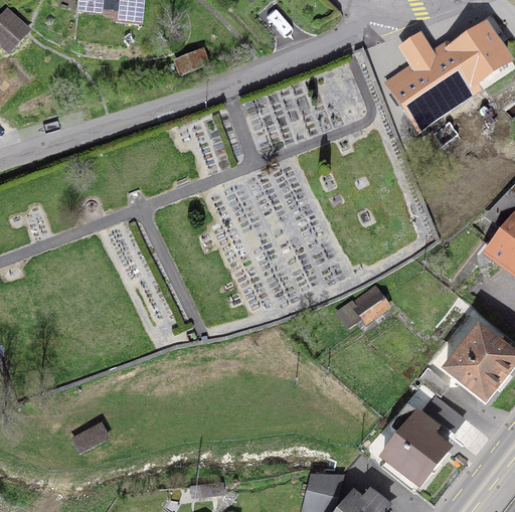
[(79,0),(78,7),(116,11),(115,19),(140,21),(143,0),(79,0)]
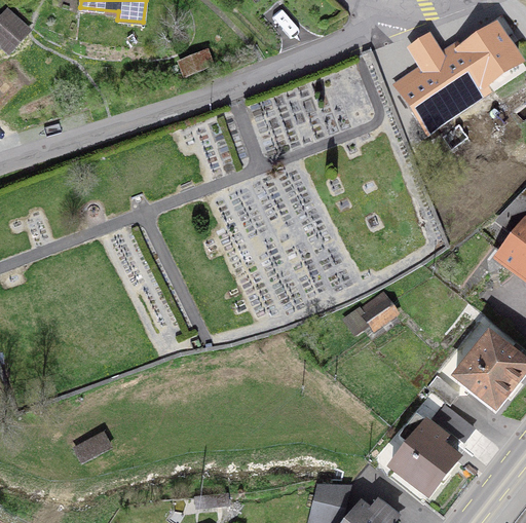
[(24,31),(3,11),(0,14),(0,38),(9,46),(24,31)]
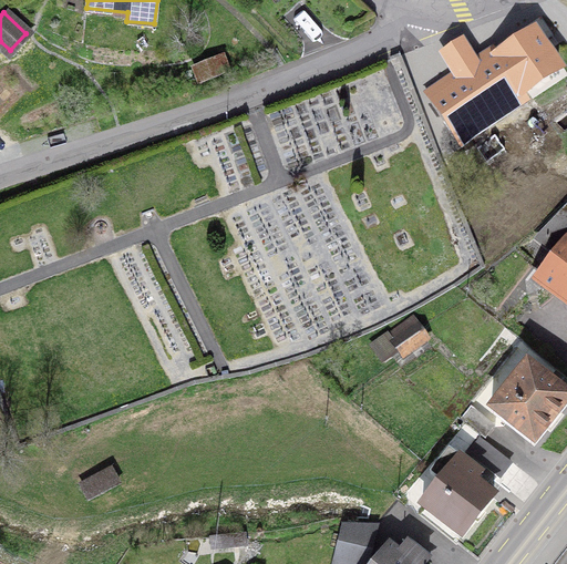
[(492,45),(474,57),(462,39),(443,52),(440,45),(421,57),(436,90),(421,99),(443,155),(471,137),(465,129),(557,68),(534,32),(511,48),(507,42),(500,47),(503,52),(498,55),(492,45)]
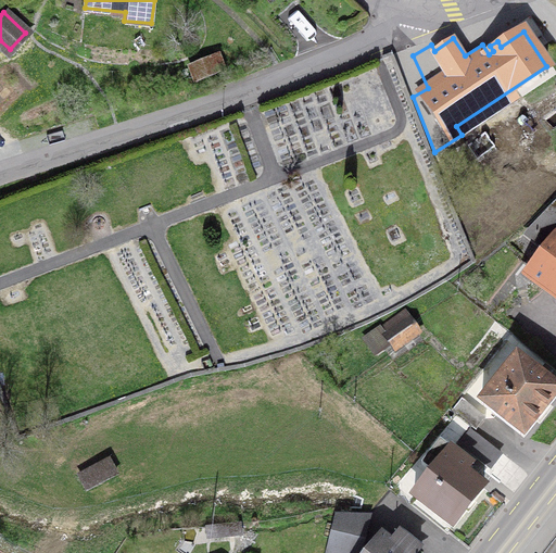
[(485,130),(467,142),(477,156),(494,143),(485,130)]
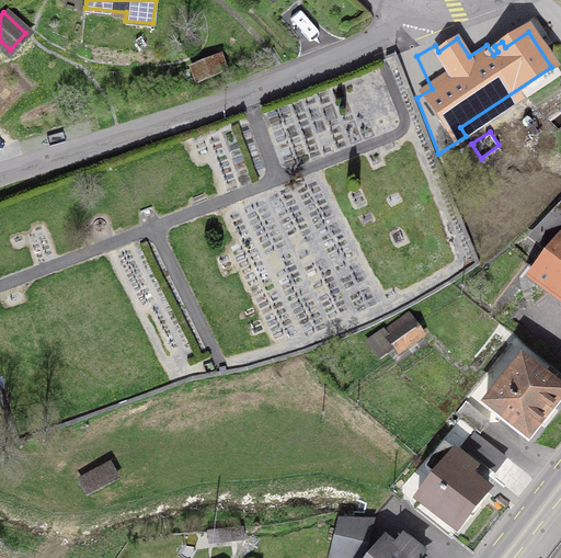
[(560,205),(559,203),(535,234),(554,249),(535,273),(560,294),(560,205)]
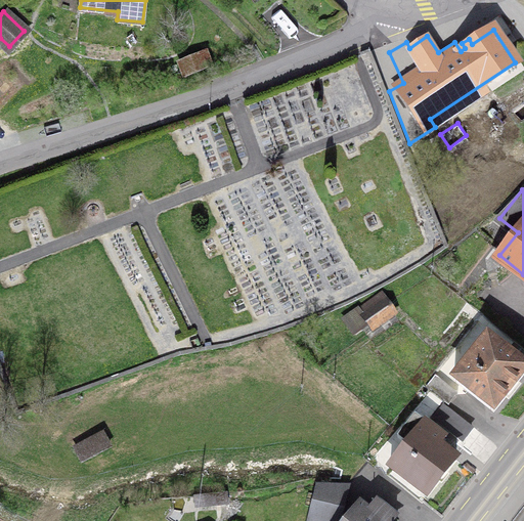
[(394,311),(380,291),(357,306),(373,328),(394,311)]
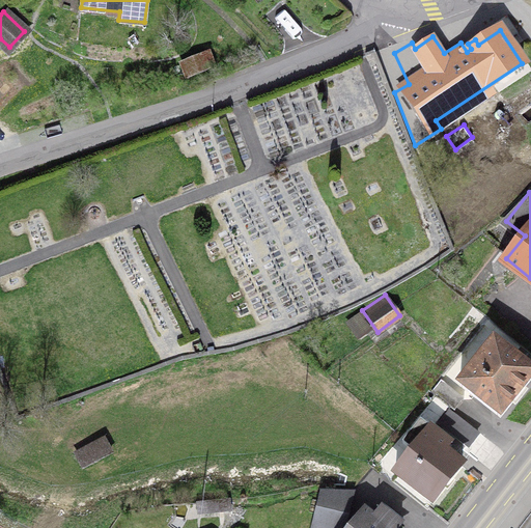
[(530,376),(530,368),(494,339),(459,382),(500,415),(530,376)]
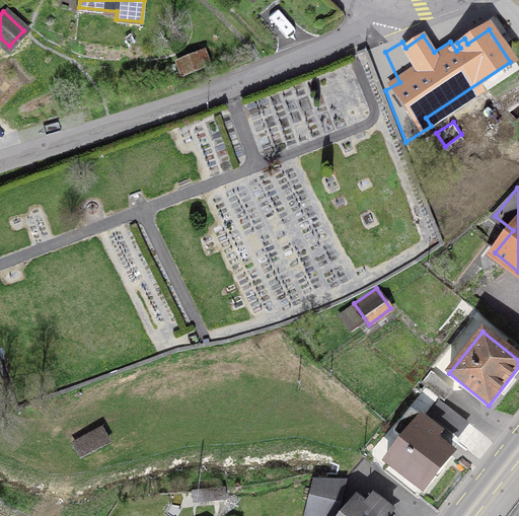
[(431,369),(422,380),(444,398),(453,387),(431,369)]
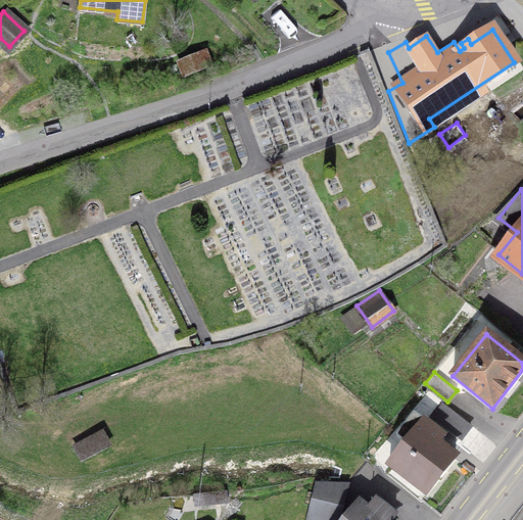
[(470,424),(442,400),(431,415),(460,437),(470,424)]
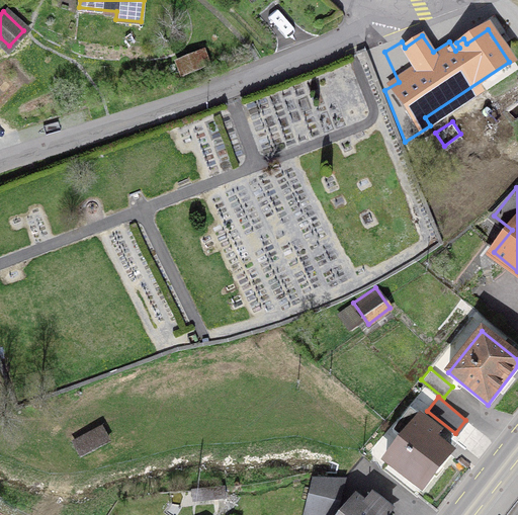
[(450,451),(433,438),(439,430),(410,408),(393,429),(403,437),(385,459),(422,488),(450,451)]
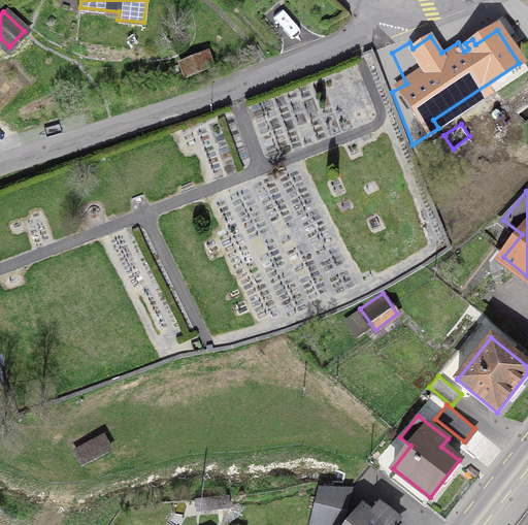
[(75,448),(83,462),(110,448),(103,433),(75,448)]
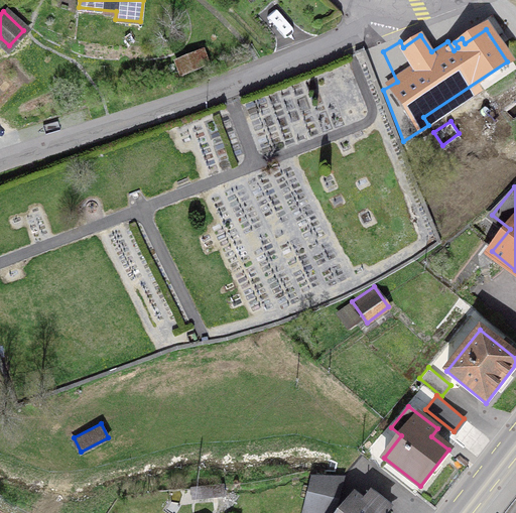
[(329,512),(334,507),(342,477),(312,476),(303,511),(310,512),(329,512)]
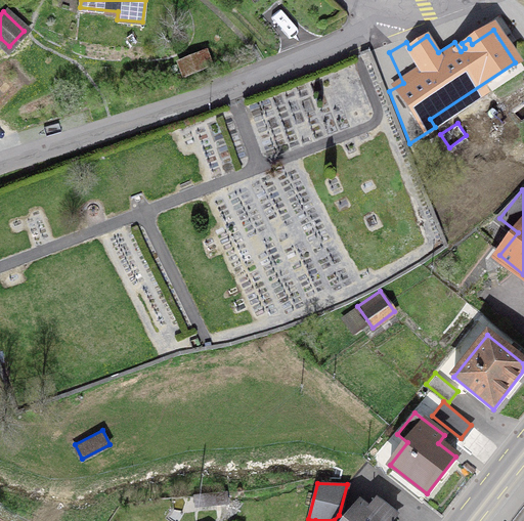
[(206,492),(207,504),(225,502),(224,490),(206,492)]
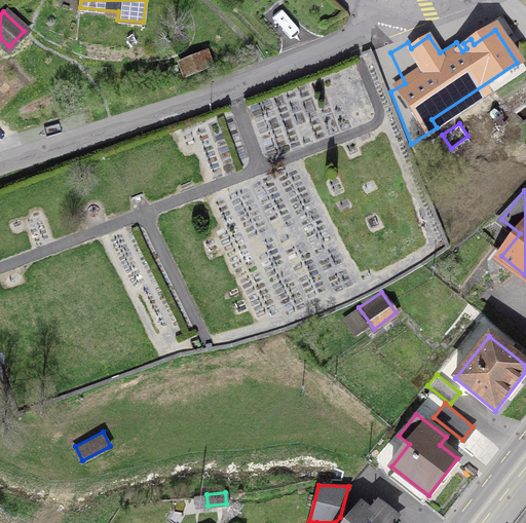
[(369,512),(361,505),(346,522),(391,522),(397,517),(377,501),(369,512)]
